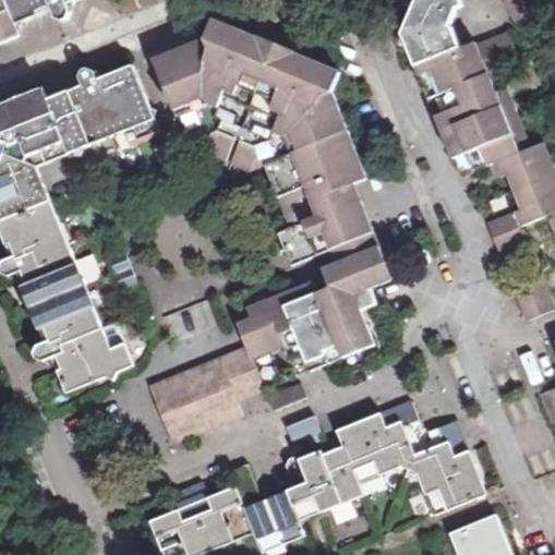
[(0,0),(0,40),(15,35),(23,31),(19,21),(44,10),(46,5),(52,9),(56,14),(62,19),(68,17),(69,11),(65,3),(72,0),(0,0)]
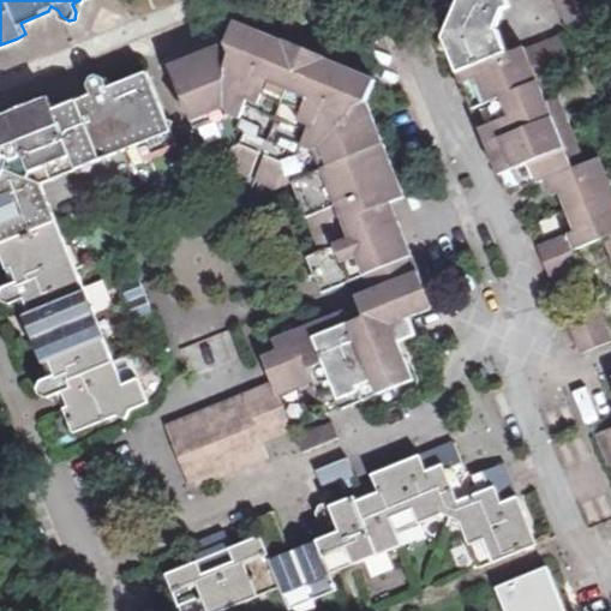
[(610,211),(610,213),(594,177),(601,173),(593,154),(570,163),(562,143),(573,139),(552,91),(541,95),(535,79),(551,72),(569,65),(556,31),(523,46),(522,42),(505,49),(497,28),(493,27),(503,0),(551,0),(562,24),(598,10),(597,5),(594,0),(450,0),(432,46),(443,49),(502,191),(503,190),(517,185),(540,175),(544,185),(547,192),(556,190),(571,228),(576,239),(569,241),(564,232),(541,239),(534,243),(547,274),(579,262),(573,247),(601,235),(610,258),(610,211)]
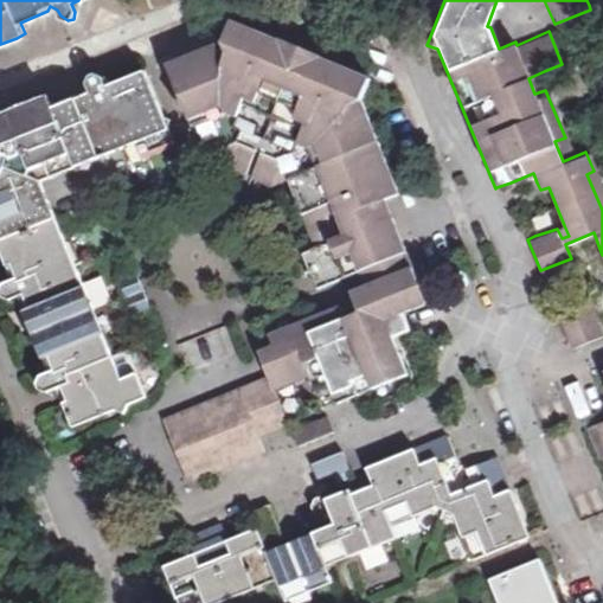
[(372,174),(382,198),(395,192),(397,191),(357,92),(364,72),(230,17),(219,39),(166,62),(197,136),(217,146),(224,162),(268,181),(284,174),(300,211),(359,187),(358,184),(360,178),(367,174),(372,174)]
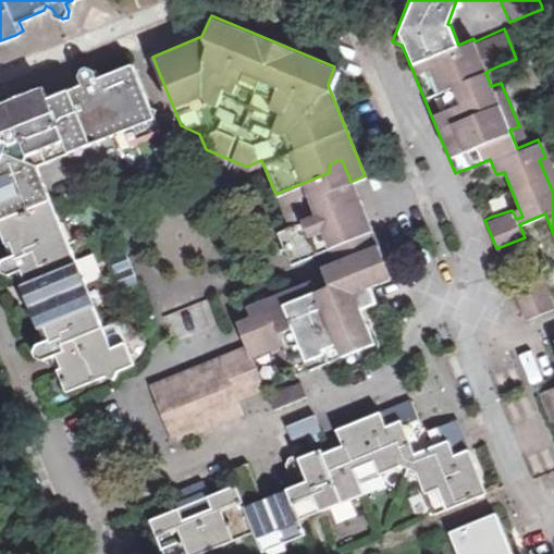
[(0,219),(50,199),(44,184),(36,165),(35,163),(109,133),(121,128),(126,144),(159,131),(133,63),(96,78),(93,72),(85,66),(81,70),(78,76),(81,85),(49,97),(45,85),(40,86),(0,102),(0,130),(3,137),(0,137),(0,219)]
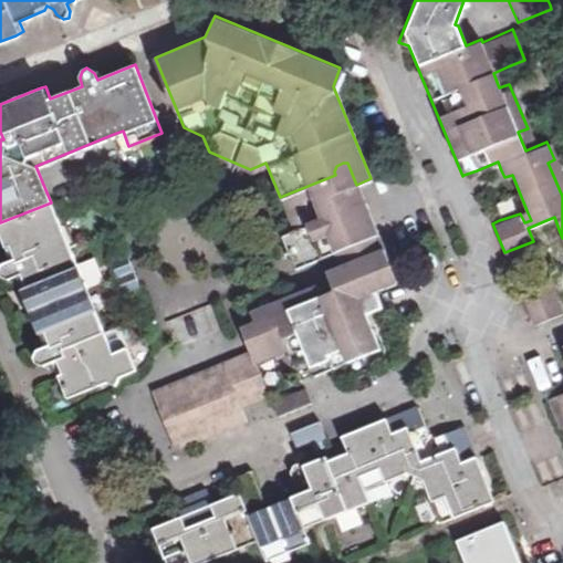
[(335,175),(280,197),(292,227),(292,230),(281,235),(294,269),(334,252),(340,266),(326,271),(334,291),(308,302),(302,291),(251,312),(256,323),(240,330),(247,350),(254,365),(290,351),(302,379),(335,366),(331,355),(342,351),(346,362),(381,347),(366,312),(381,306),(374,289),(383,284),(377,271),(389,264),(356,185),(347,163),(343,163),(336,166),(334,171),(335,175)]
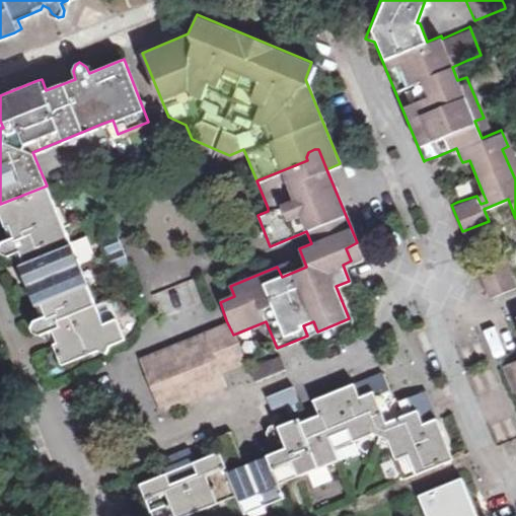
[(47,186),(0,204),(0,214),(4,224),(10,226),(17,223),(17,225),(14,232),(10,233),(9,238),(3,241),(0,246),(0,250),(2,253),(7,255),(26,247),(32,261),(20,265),(38,306),(49,301),(54,313),(35,321),(32,326),(35,333),(40,334),(42,334),(48,332),(61,363),(97,349),(101,351),(106,349),(108,345),(125,339),(117,318),(103,323),(47,186)]
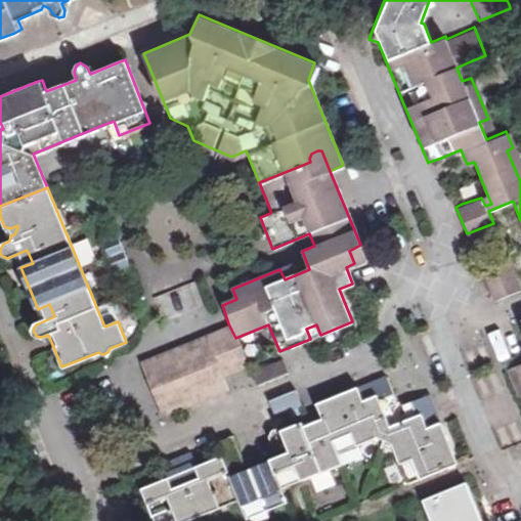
[(491,204),(487,194),(481,198),(485,206),(491,204)]
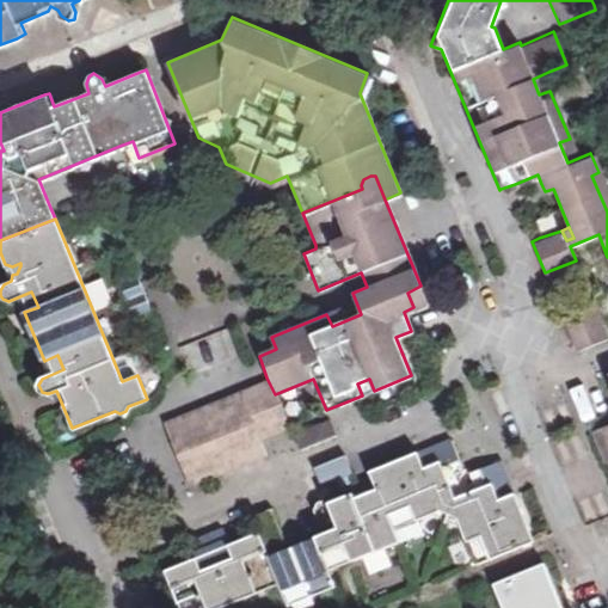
[(12,266),(5,264),(7,272),(4,284),(11,281),(12,275),(17,274),(20,265),(20,263),(12,266)]
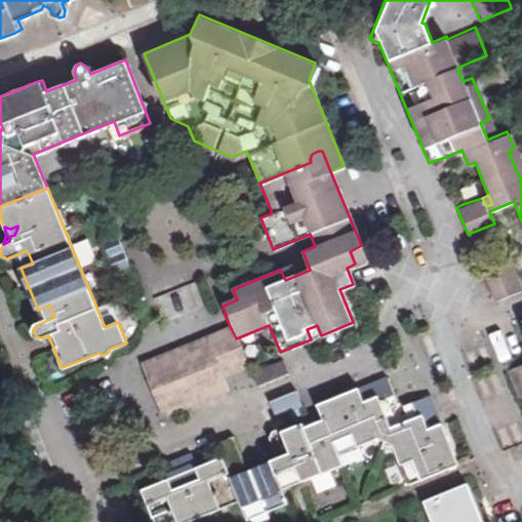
[(97,274),(126,262),(116,236),(87,248),(97,274)]
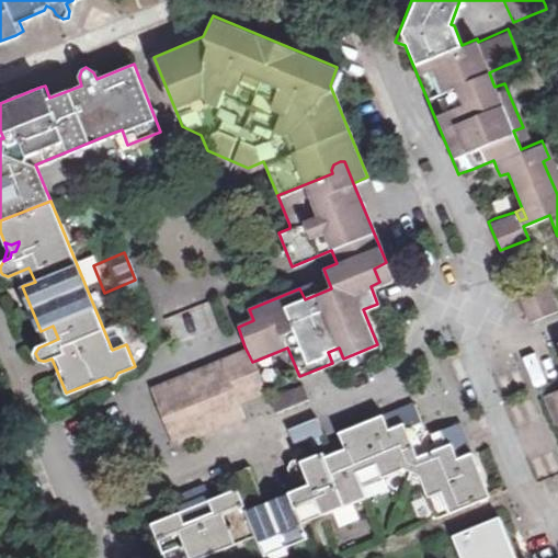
[(374,269),(379,282),(393,276),(386,262),(374,269)]
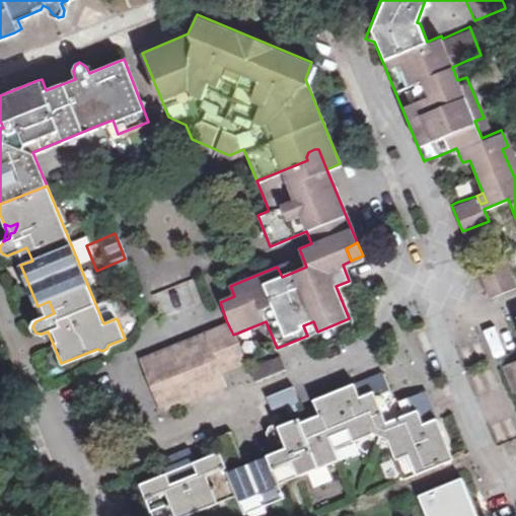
[(26,247),(7,255),(19,261),(20,265),(32,261),(26,247)]
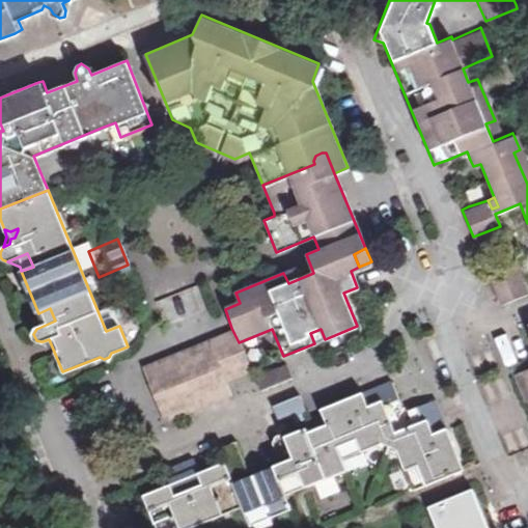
[(50,308),(38,313),(40,317),(36,329),(55,321),(50,308)]
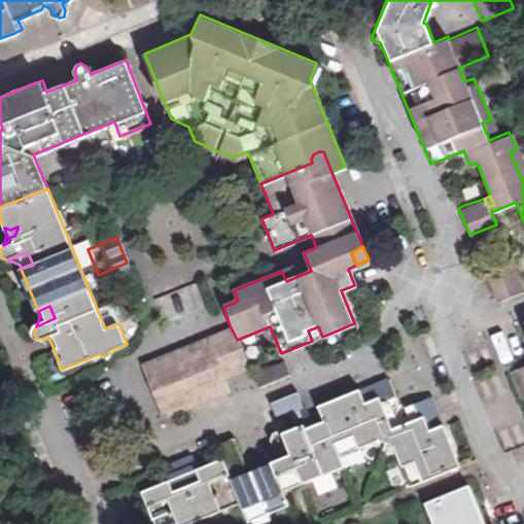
[(523,321),(523,322),(523,323),(523,364),(511,372),(521,396),(523,394),(523,321)]
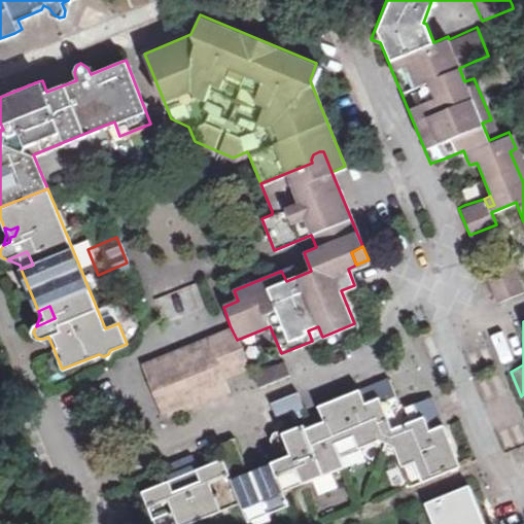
[(230,325),(217,330),(229,357),(235,354),(237,359),(234,370),(247,363),(237,340),(230,325)]
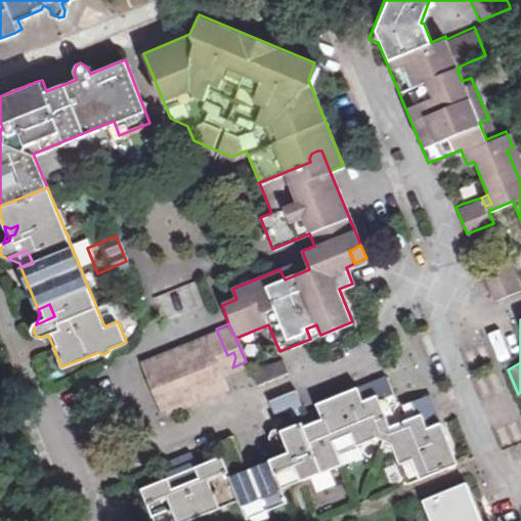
[(232,367),(235,357),(233,352),(227,355),(216,329),(136,360),(158,414),(224,388),(219,374),(232,367)]
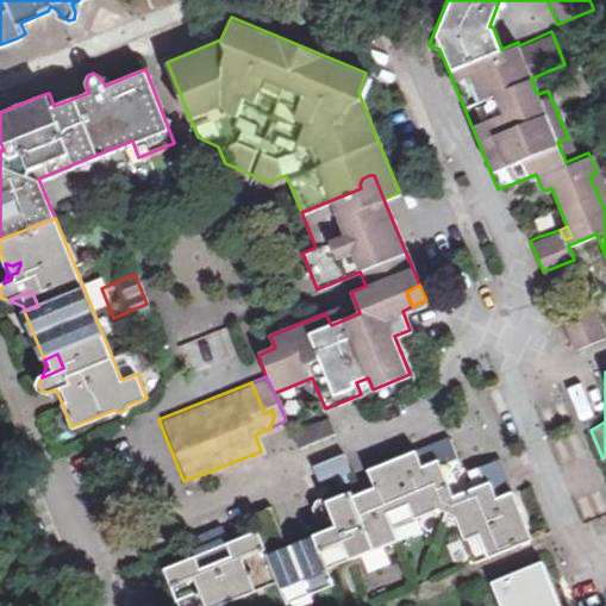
[(292,430),(299,445),(335,430),(328,416),(292,430)]
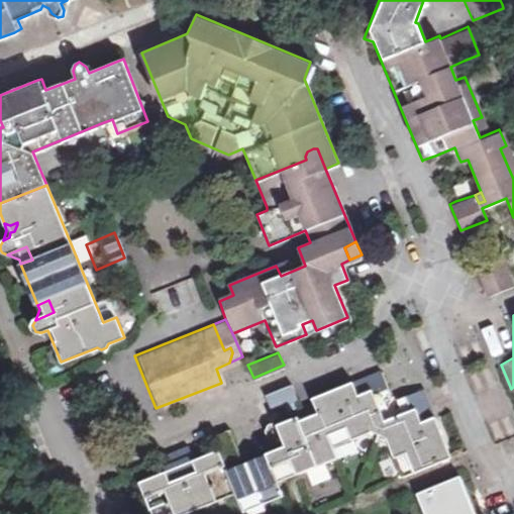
[(164,476),(139,486),(150,513),(180,513),(233,493),(240,510),(279,494),(280,494),(278,487),(275,483),(277,482),(297,473),(337,456),(333,445),(370,431),(386,436),(402,476),(446,456),(441,443),(437,444),(435,439),(440,436),(433,416),(421,388),(403,395),(409,409),(385,420),(373,394),(388,388),(380,370),(332,389),(335,397),(329,399),(327,396),(314,401),(317,408),(278,425),(271,428),(276,443),(279,450),(244,465),(226,472),(222,463),(237,455),(227,430),(212,436),(218,452),(192,464),(185,447),(157,459),(161,470),(164,476)]
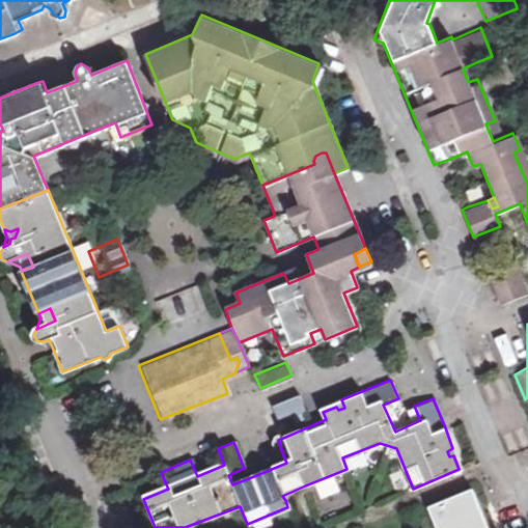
[(304,409),(298,394),(271,405),(277,420),(304,409)]
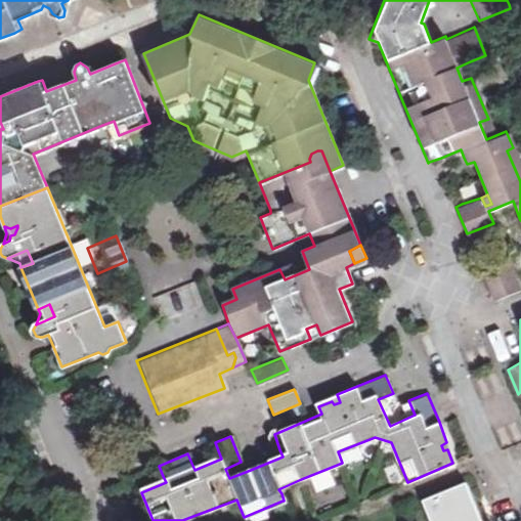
[(429,520),(480,520),(466,482),(422,501),(429,520)]
